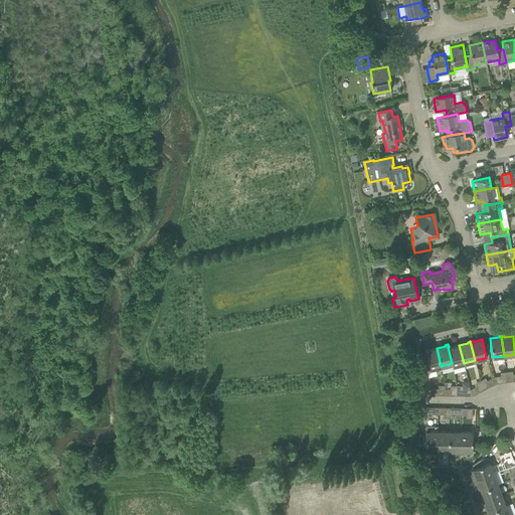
[(464,363),(459,345),(451,347),(450,346),(449,347),(448,347),(452,363),(452,366),(464,363)]
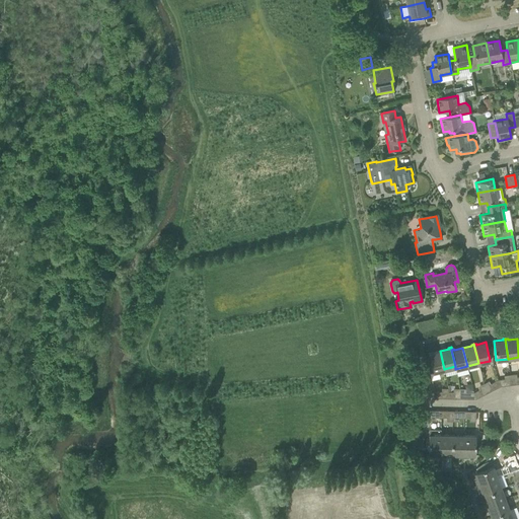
[(444,369),(440,351),(431,353),(431,352),(428,353),(433,372),(444,369)]
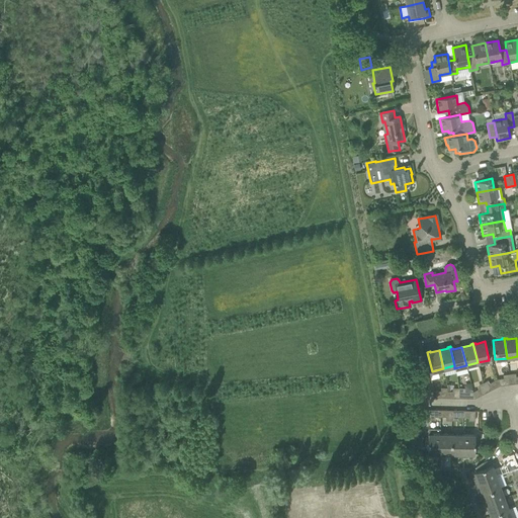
[(500,385),(498,378),(489,383),(492,390),(499,385),(500,385)]
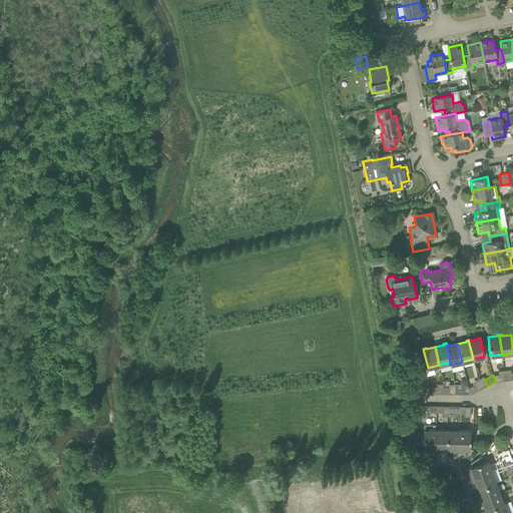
[(474,385),(468,388),(470,395),(477,391),(474,385)]
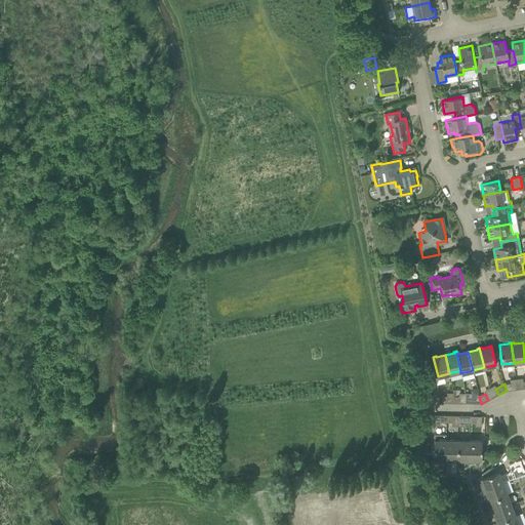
[(445,462),(446,440),(434,440),(434,459),(440,459),(440,461),(443,461),(443,462),(445,462)]
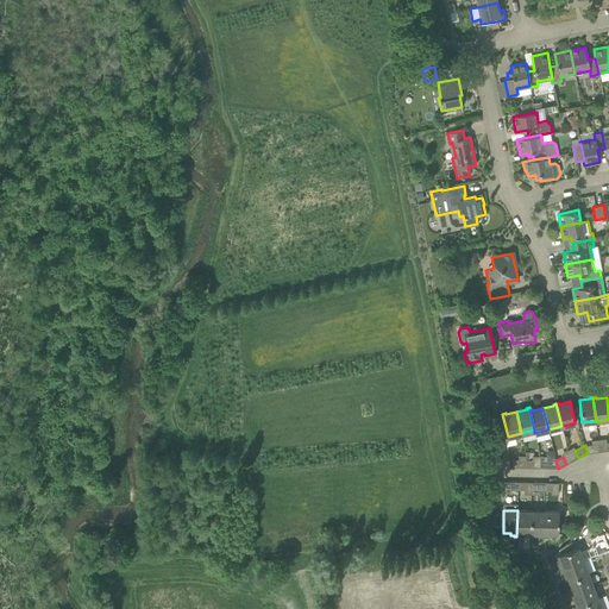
[(531,533),(531,510),(518,510),(516,537),(520,537),(520,535),(522,535),(522,533),(531,533)]
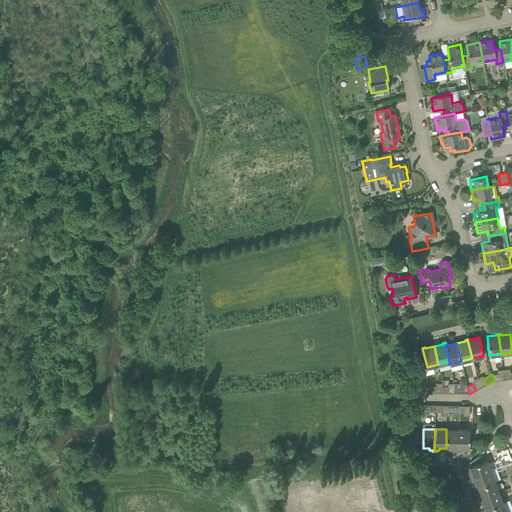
[(457,452),(458,429),(446,429),(446,448),(452,448),(452,450),(455,450),(454,452),(457,452)]
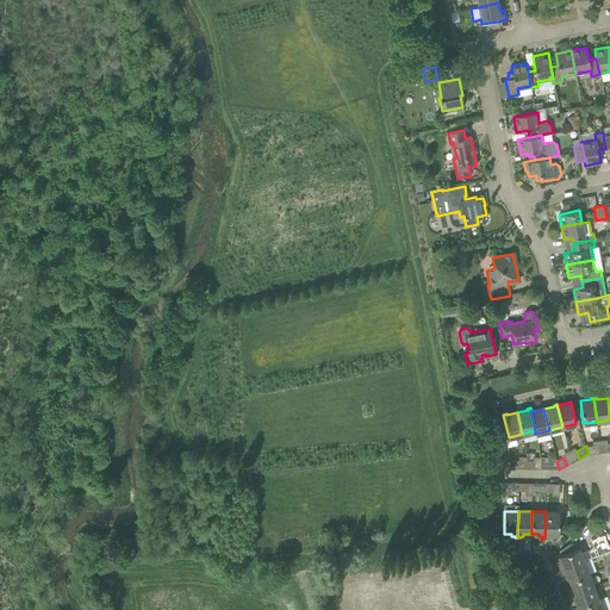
[(551,535),(559,535),(559,512),(546,511),(545,539),(548,539),(548,536),(551,537),(551,535)]
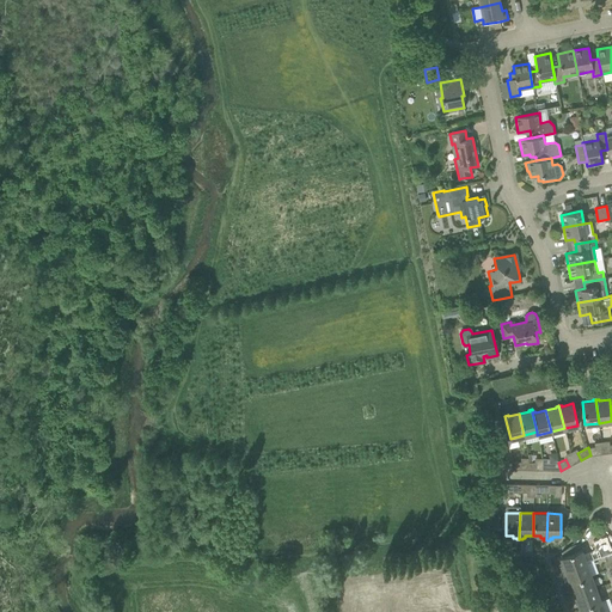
[(563,556),(560,557),(563,565),(561,565),(562,568),(561,569),(562,571),(586,562),(581,550),(576,551),(573,552),(570,546),(562,552),(563,556)]
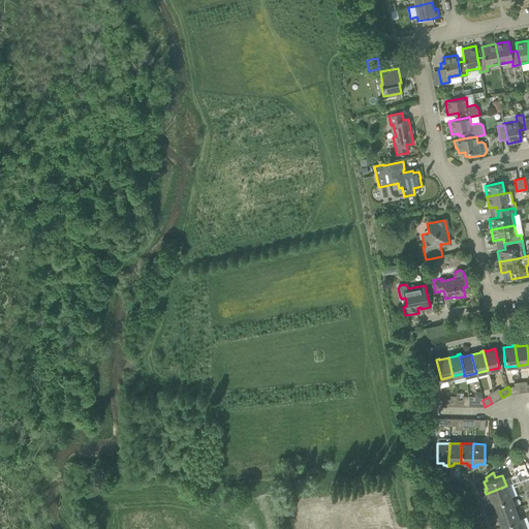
[(510,497),(506,486),(486,494),(486,497),(488,496),(488,498),(490,498),(492,504),(510,497)]
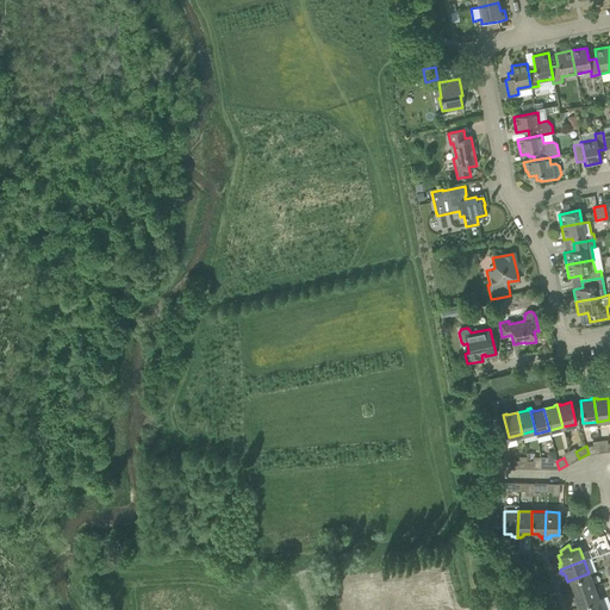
[(593,586),(589,573),(567,582),(571,589),(568,590),(570,592),(568,592),(570,596),(593,586)]
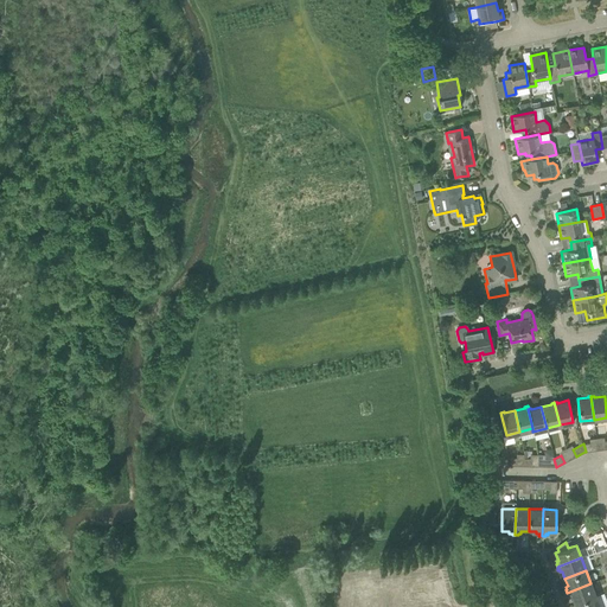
[(595,595),(590,583),(567,593),(567,595),(569,595),(569,598),(572,596),(574,604),(595,595)]
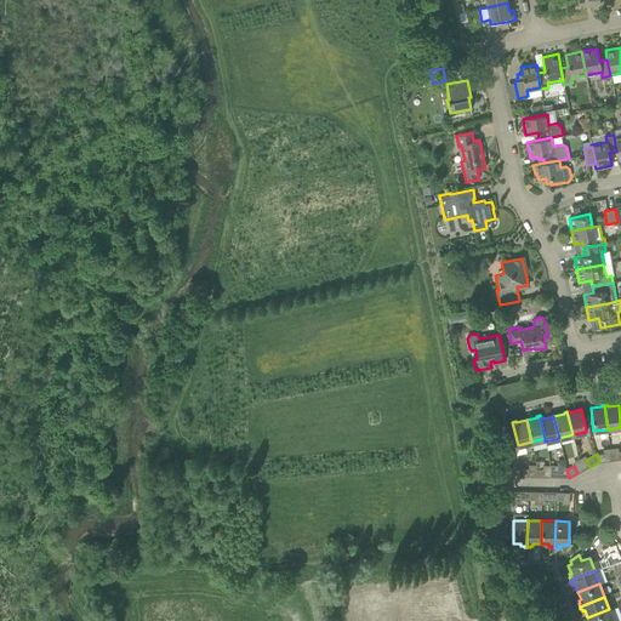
[(613,620),(609,609),(587,617),(588,620),(613,620)]
